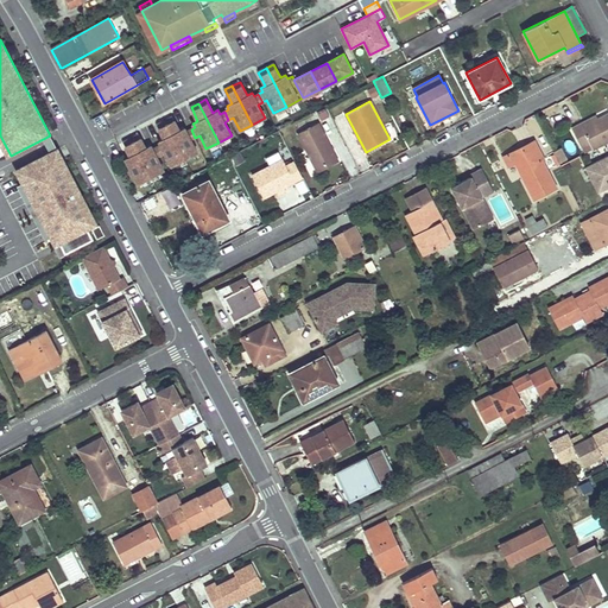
[(580,124),(571,128),(581,146),(589,143),(593,149),(607,140),(607,113),(597,119),(581,127),(580,124)]
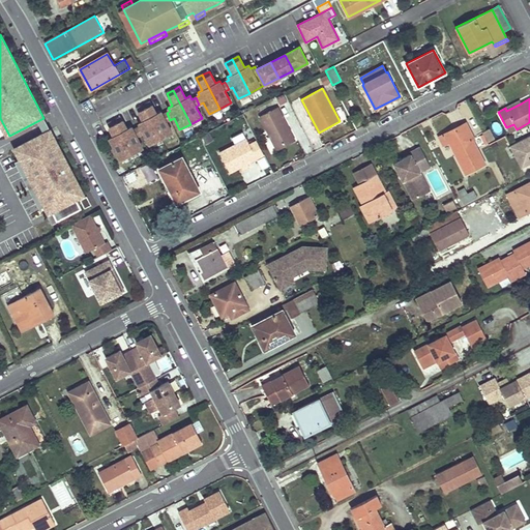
[(162,139),(172,134),(166,122),(170,120),(167,113),(163,115),(160,112),(156,114),(150,101),(144,106),(162,139)]
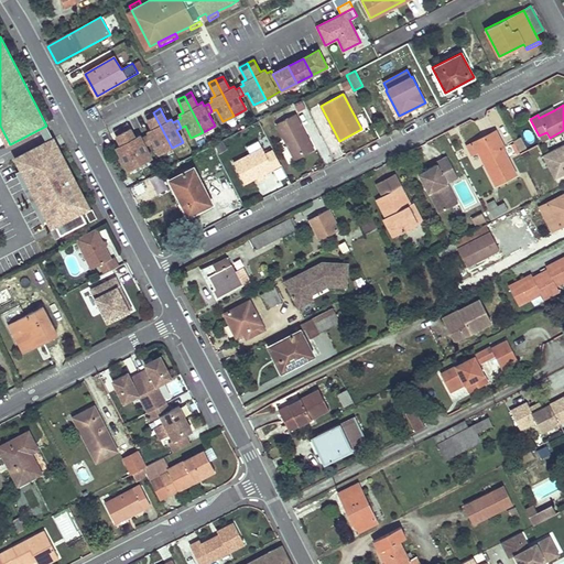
[(552,108),(538,115),(539,118),(554,110),(552,108)]
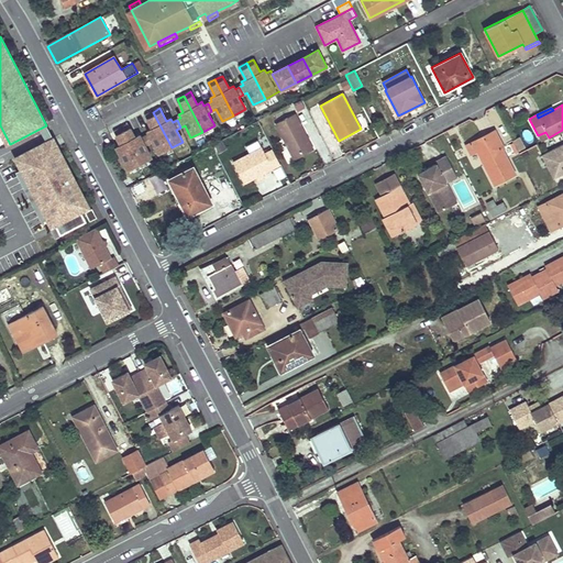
[(159,154),(172,147),(153,112),(145,116),(152,128),(147,130),(150,134),(145,136),(148,143),(153,142),(159,154)]
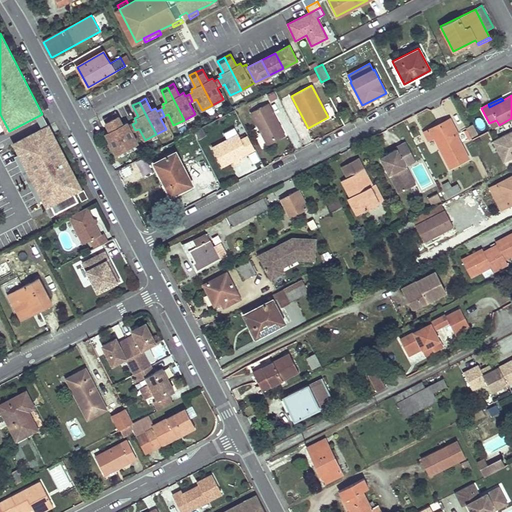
[(267,104),(250,112),(267,145),(284,136),(267,104)]
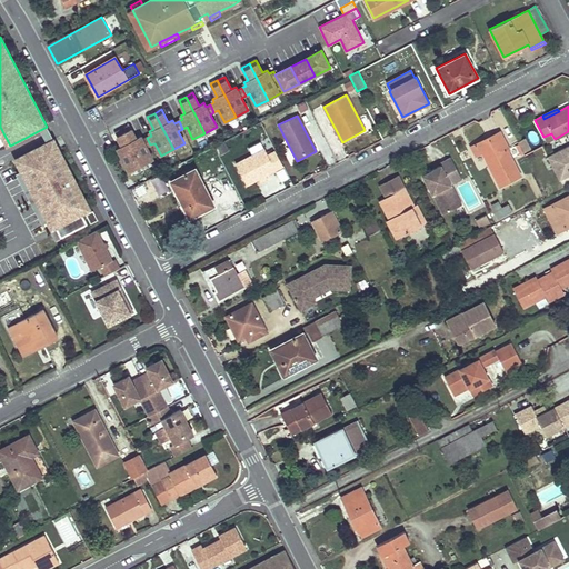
[(141,166),(153,160),(147,147),(150,145),(147,138),(142,140),(141,136),(136,138),(130,126),(122,130),(141,166)]
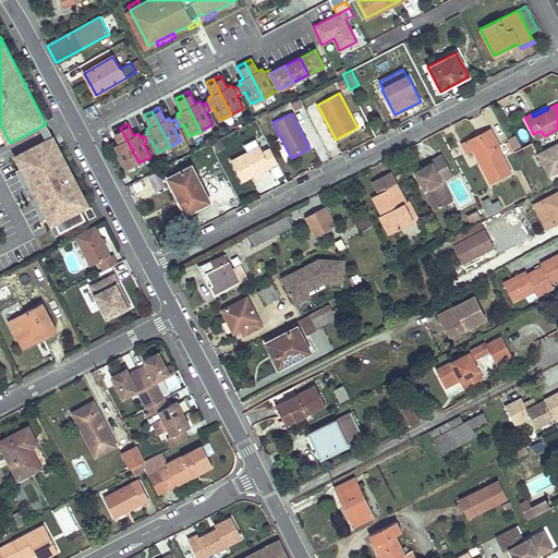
[(128,169),(138,162),(120,128),(113,131),(119,143),(114,145),(128,169)]
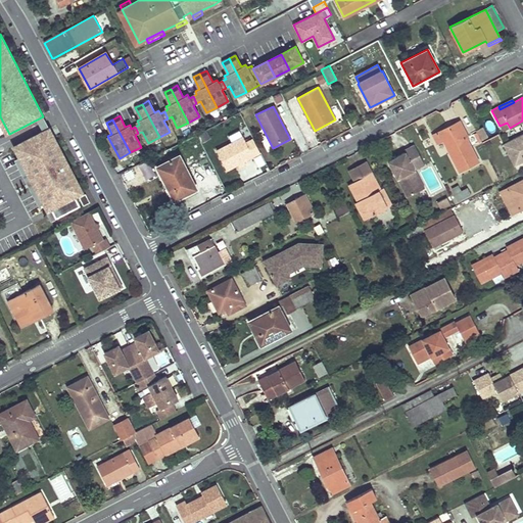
[(459,122),(439,131),(443,139),(460,171),(478,161),(466,138),(467,137),(459,122)]
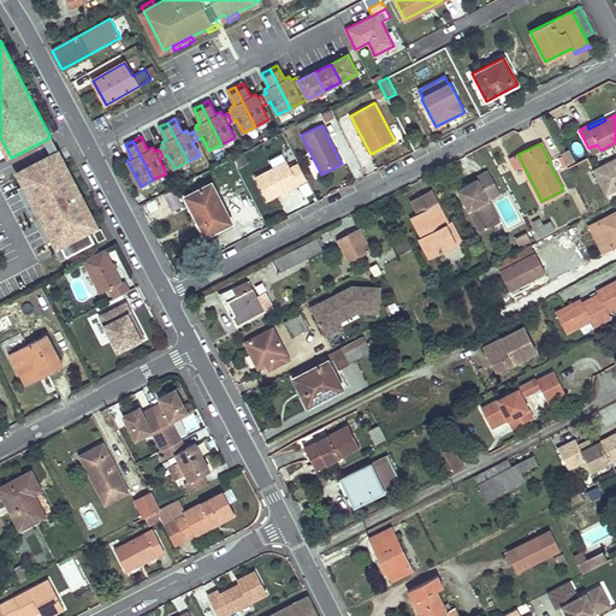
[(567,150),(560,154),(567,166),(573,163),(567,150)]
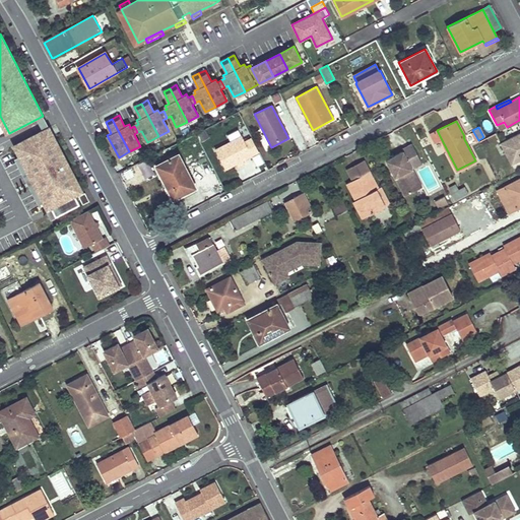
[(82,192),(49,128),(15,145),(49,209),(52,208),(57,216),(79,205),(75,196),(82,192)]
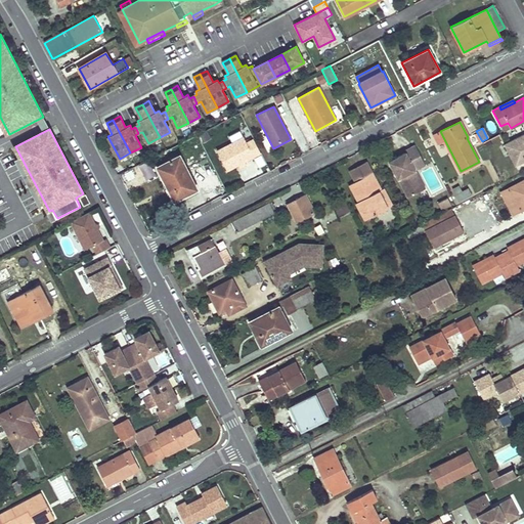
[(208,130),(199,134),(203,142),(211,137),(208,130)]
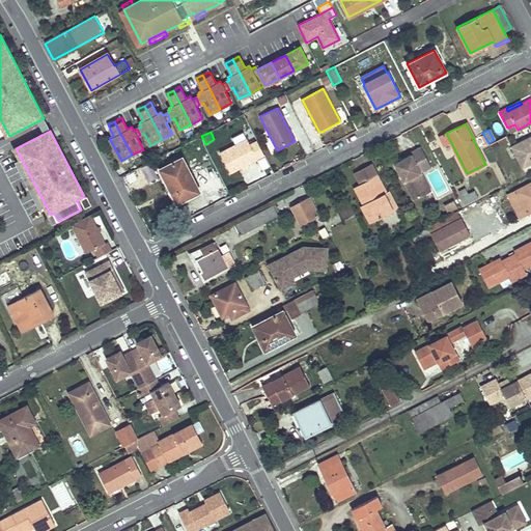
[(446,133),(440,137),(443,145),(450,141),(446,133)]
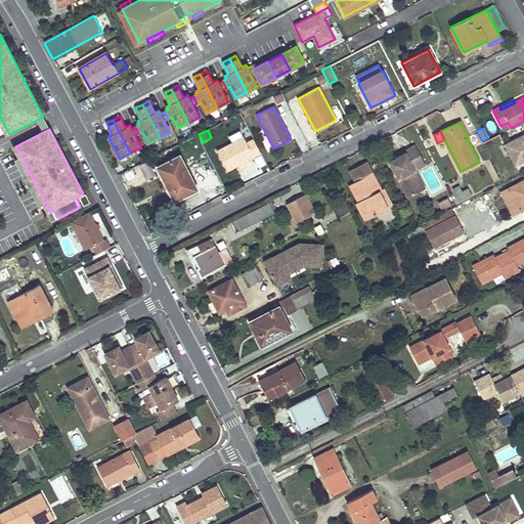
[(523,133),(507,142),(516,162),(523,158),(523,133)]
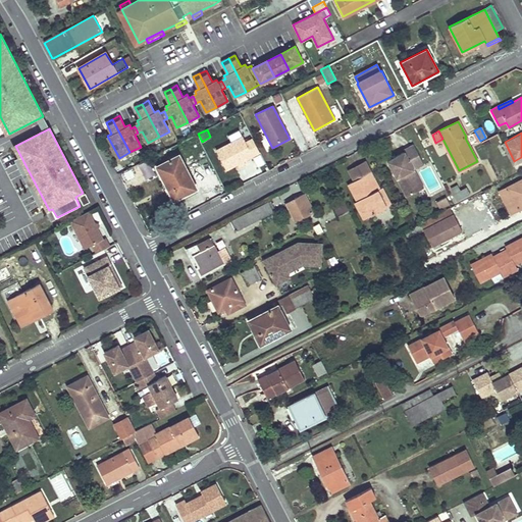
[(244,161),(260,152),(253,139),(246,142),(243,137),(216,151),(226,169),(237,164),(241,162),(240,161),(243,160),(243,161),(244,161)]
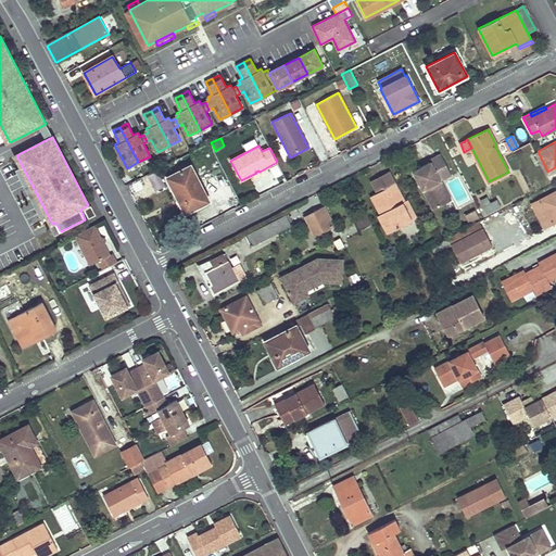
[(546,177),(555,172),(555,167),(547,172),(538,151),(534,153),(546,177)]
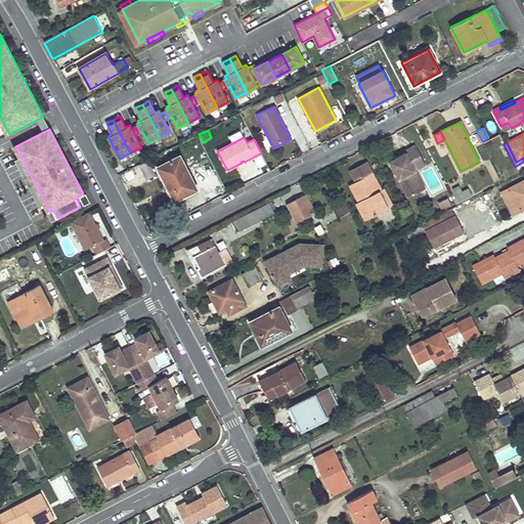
[(425,166),(415,145),(405,150),(406,153),(389,162),(407,198),(425,188),(416,170),(425,166)]
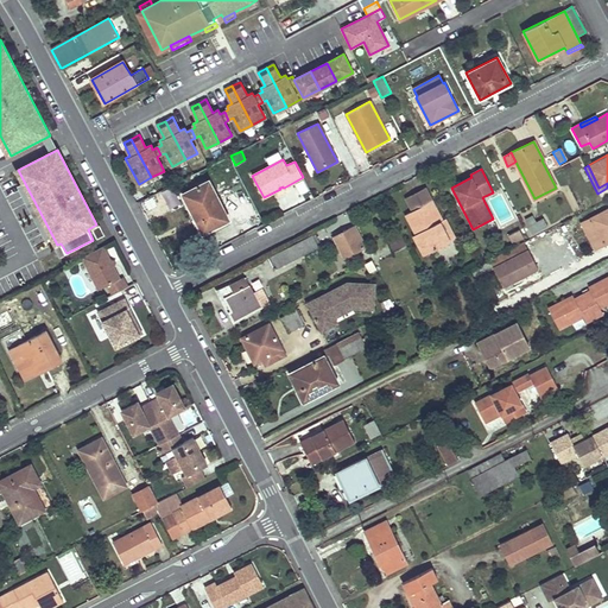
[(208,181),(183,195),(195,219),(200,216),(208,232),(229,220),(208,181)]
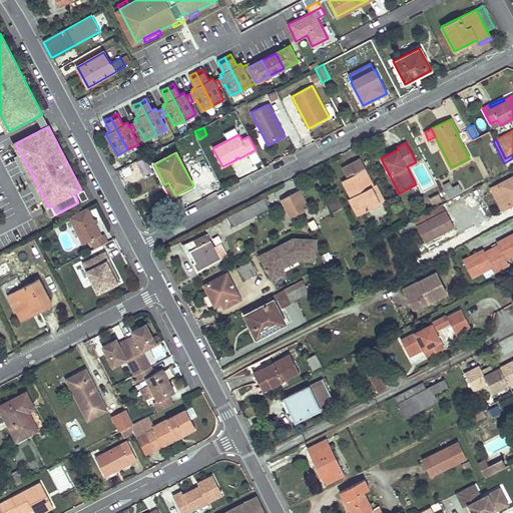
[(349,178),(363,171),(372,189),(378,185),(374,177),(370,179),(359,159),(344,167),(349,178)]
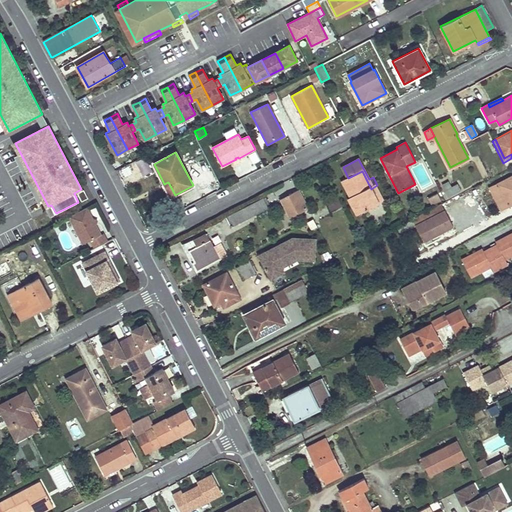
[(348,178),(343,180),(352,198),(371,189),(362,171),(348,178)]
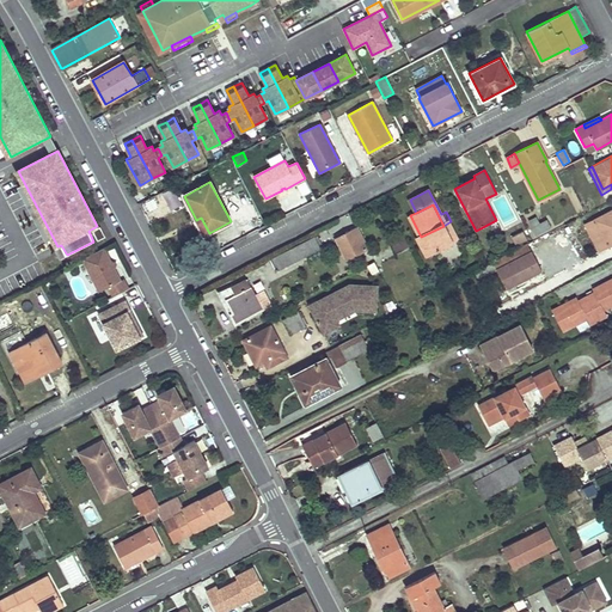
[(611,210),(585,225),(599,252),(607,248),(605,242),(611,238),(611,210)]
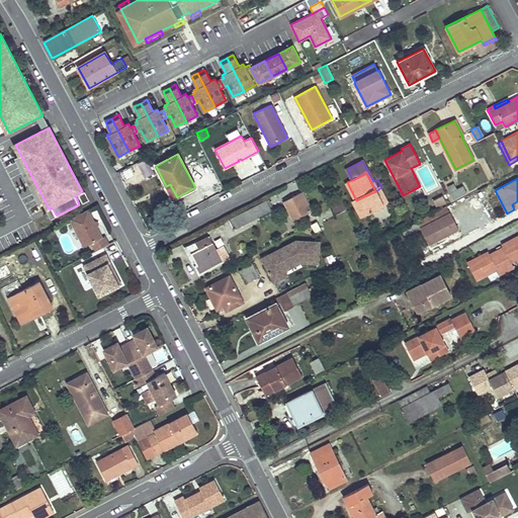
[(170,184),(166,186),(173,199),(177,197),(170,184)]
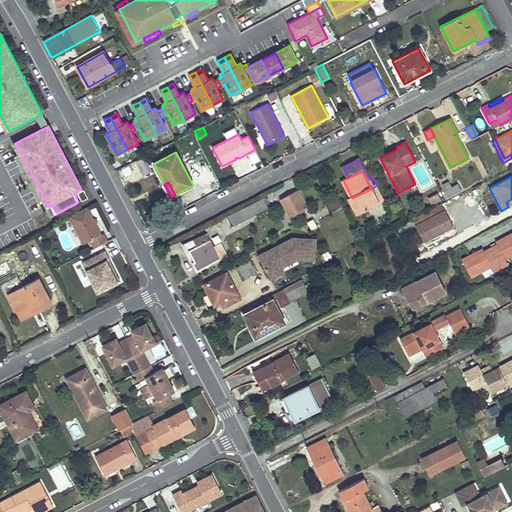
[(438,187),(445,202),(462,193),(457,184),(451,188),(448,182),(438,187)]
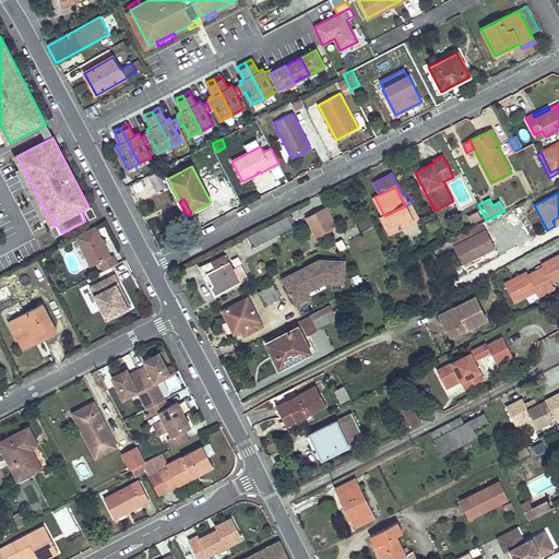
[(412,202),(405,206),(414,223),(420,219),(412,202)]
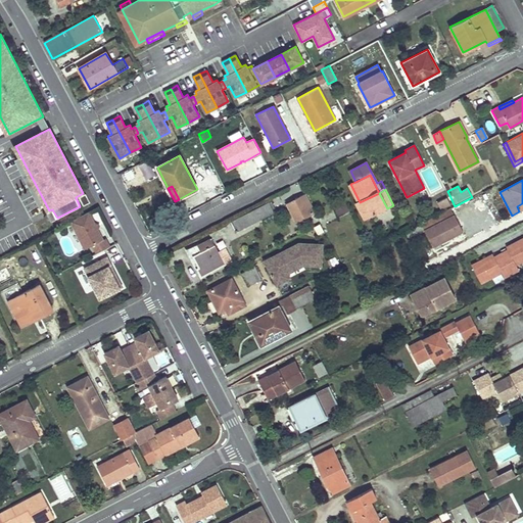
[(86,193),(80,197),(84,205),(90,202),(86,193)]
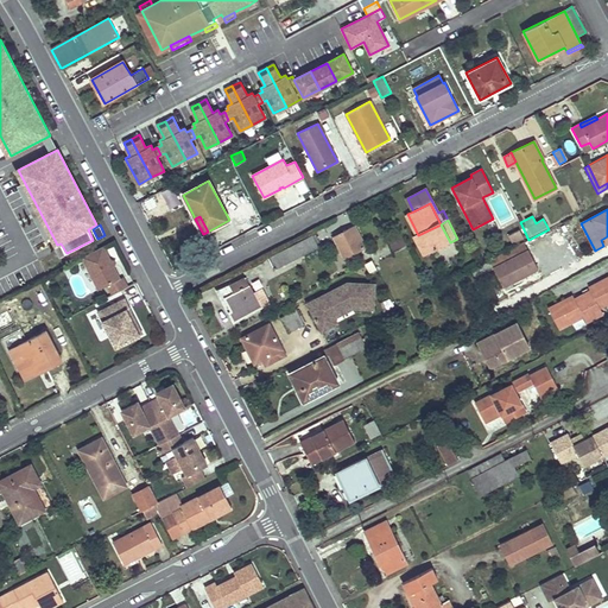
[(441,225),(418,235),(428,253),(450,242),(441,225)]
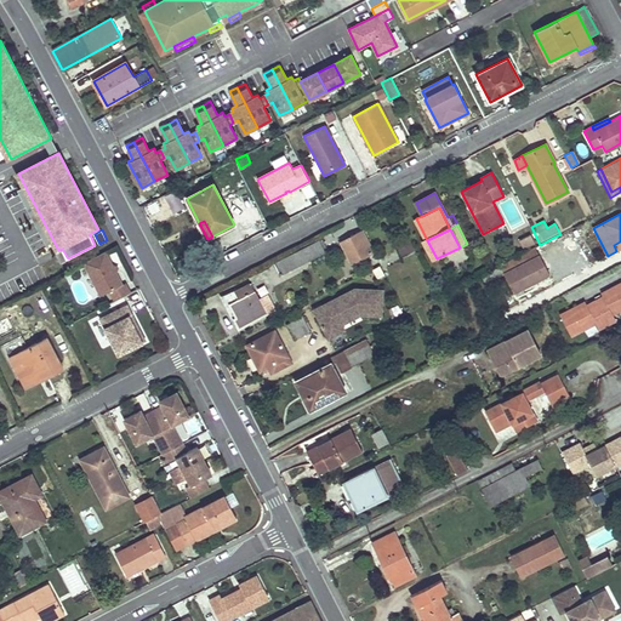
[(341,241),(352,265),(374,254),(362,231),(341,241)]
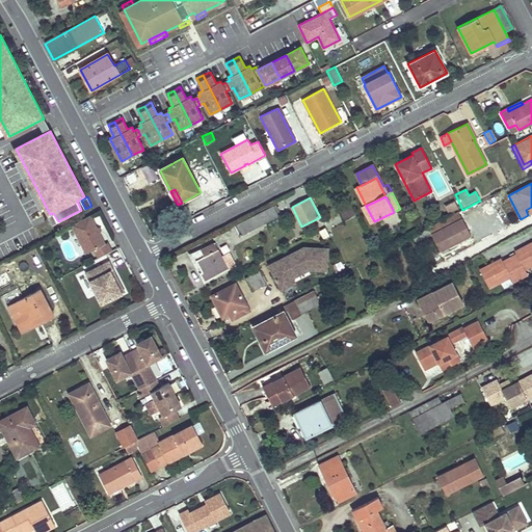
[(454,200),(445,205),(448,212),(457,208),(454,200)]
